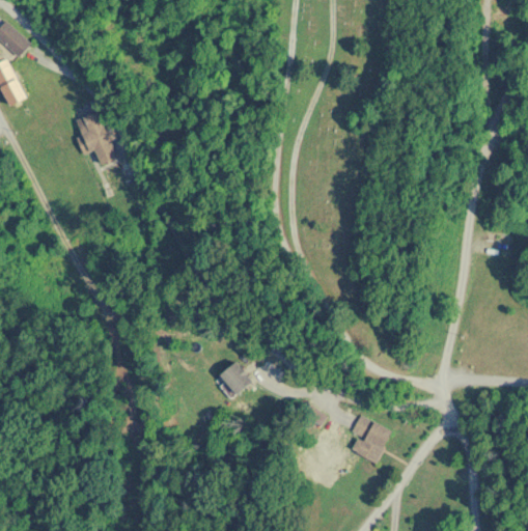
[(0,39),(18,57),(30,44),(4,20),(0,24),(0,39)]
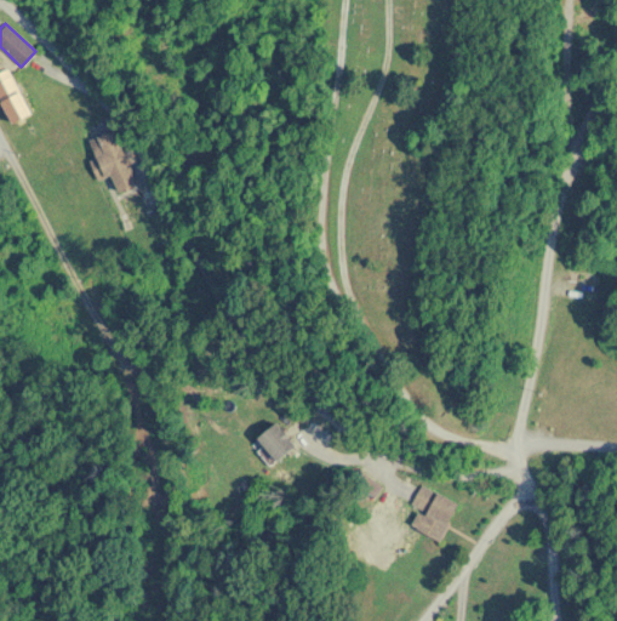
[(0,101),(11,123),(29,113),(6,67),(0,70),(0,101)]
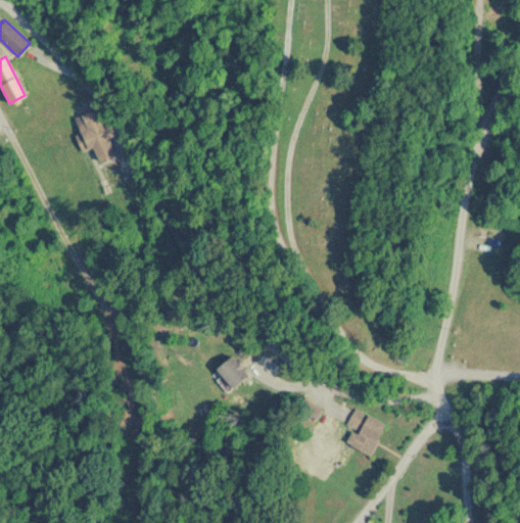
[(121,169),(91,99),(67,109),(85,149),(92,146),(104,176),(121,169)]
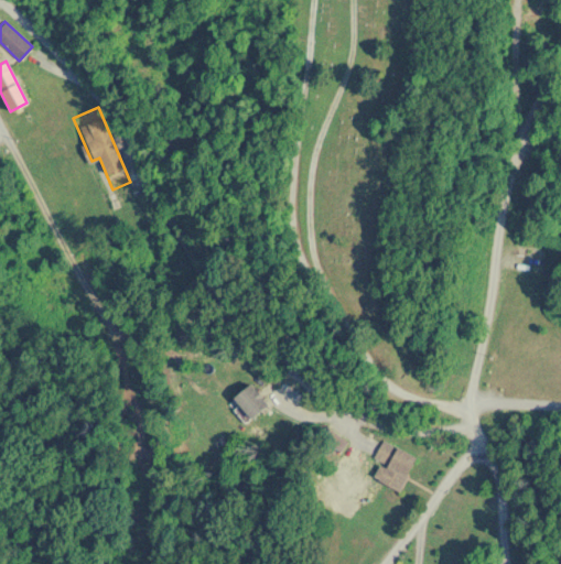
[(249,419),(268,407),(251,383),(234,396),(249,419)]
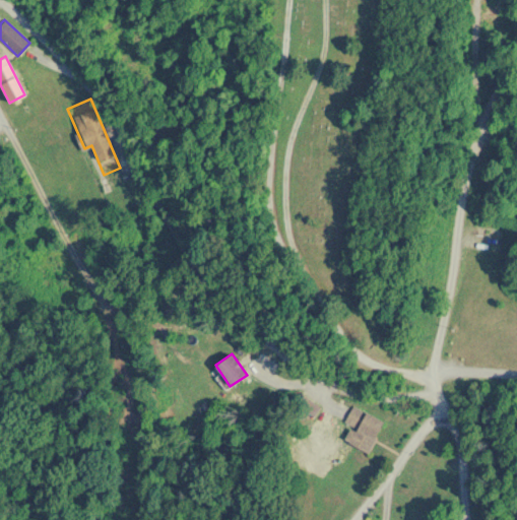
[(382,421),(350,405),(342,423),(346,425),(339,439),(367,453),(382,421)]
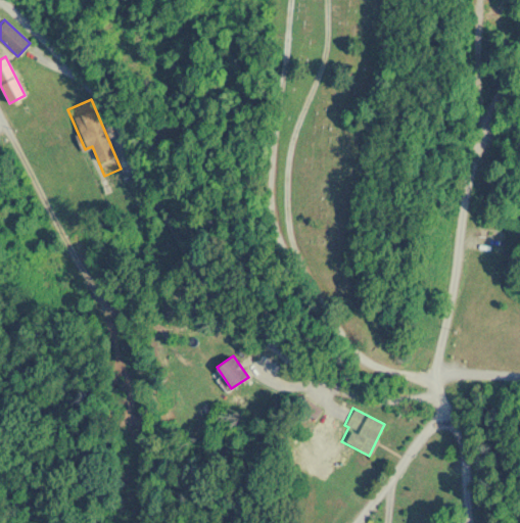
All buildings are outlined.
